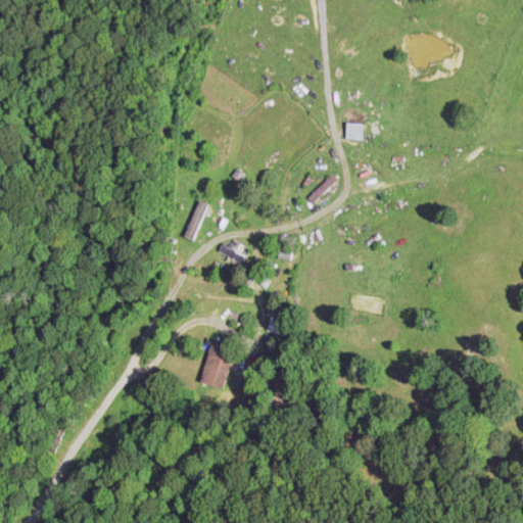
[(362,126),(345,125),(344,141),(361,142),(362,126)]
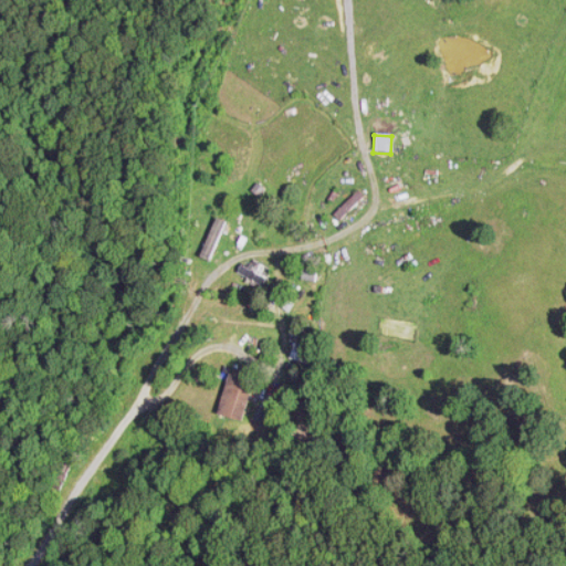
[(363,198),(356,192),(333,216),(339,221),(363,198)]
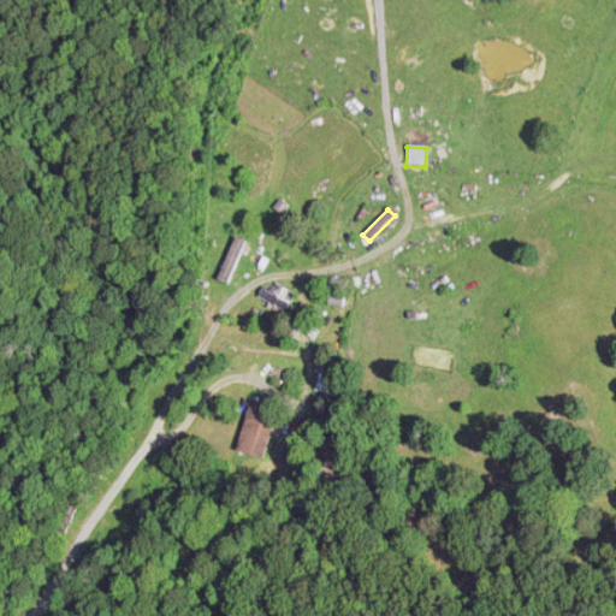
[(243,243),(232,240),(218,282),(227,285),(243,243)]
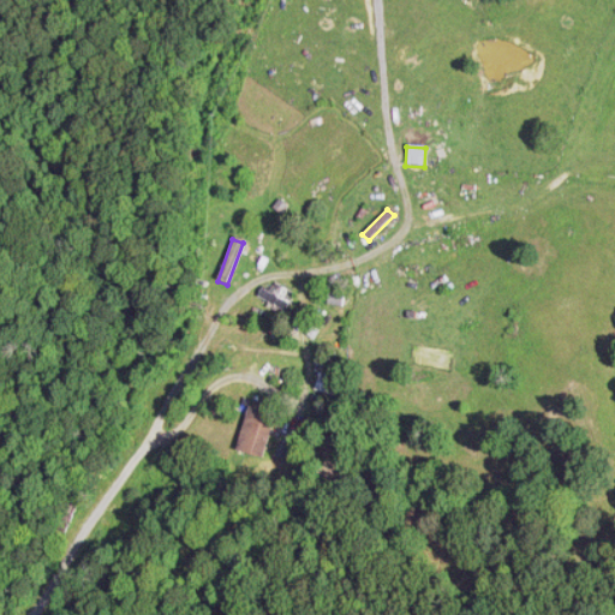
[(274,415),(246,407),(233,453),(261,460),(274,415)]
